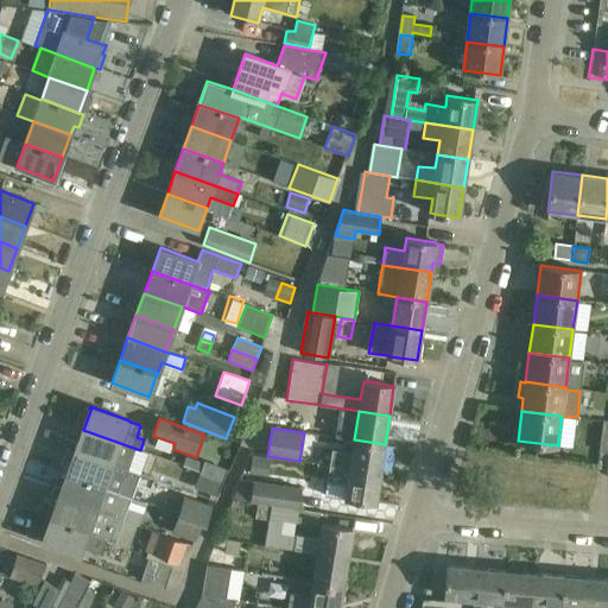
[(139,475),(147,453),(140,450),(83,430),(78,443),(70,439),(68,449),(139,475)]
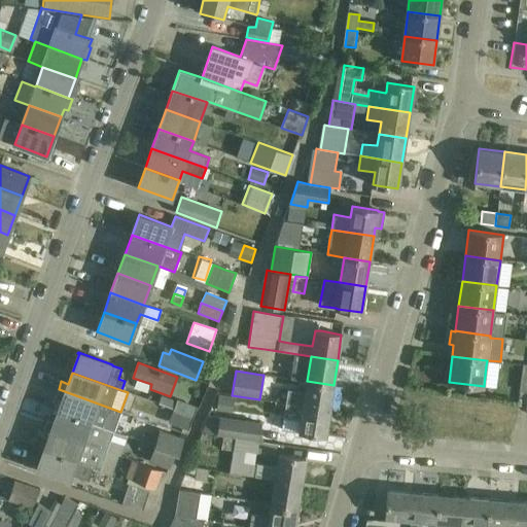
[(307,381),(305,392),(287,389),(285,403),(329,410),(334,385),(307,381)]
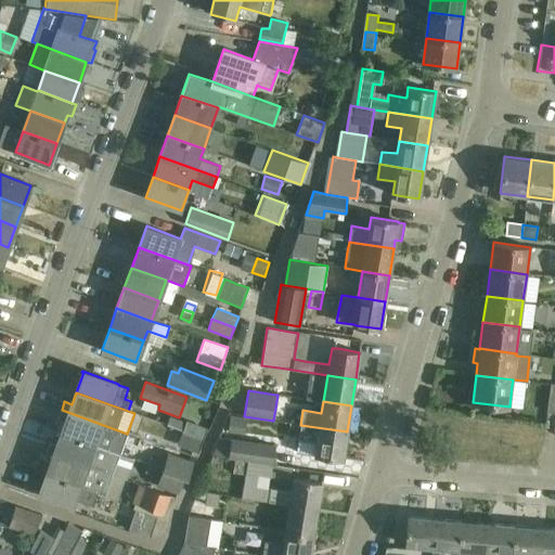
[(120,454),(127,434),(62,410),(59,418),(65,421),(61,433),(120,454)]
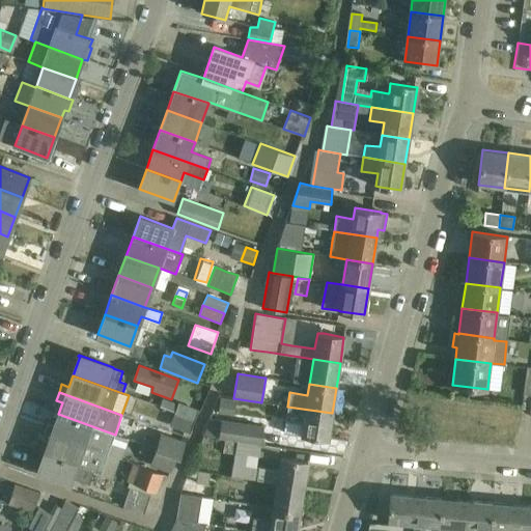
[(220,397),(218,413),(233,415),(236,399),(220,397)]
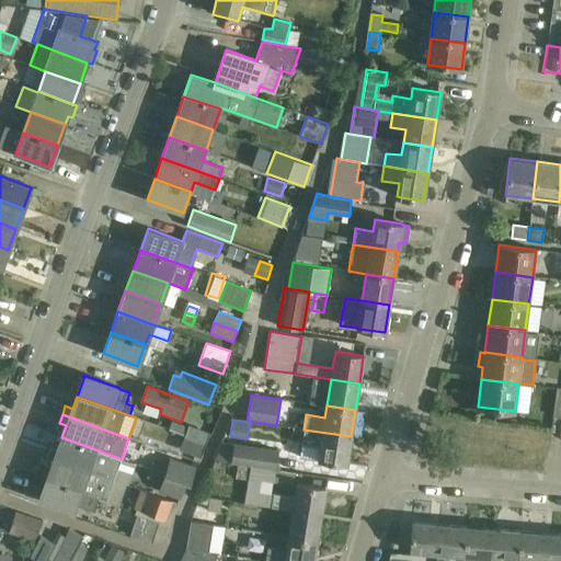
[(187,427),(185,435),(192,438),(196,427),(189,424),(187,427)]
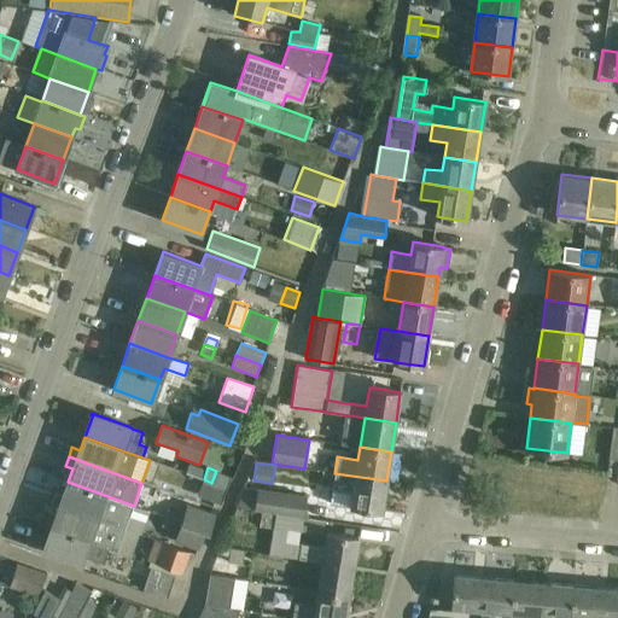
[(382,512),(386,481),(334,473),(332,489),(353,493),(350,507),(382,512)]
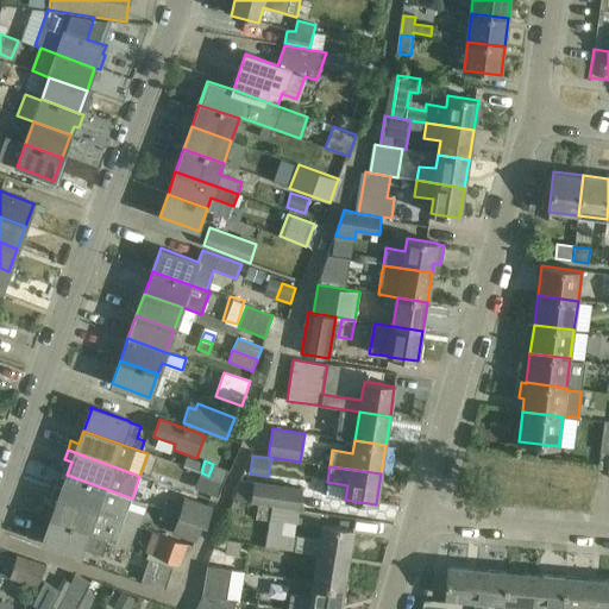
[(217,497),(223,482),(208,476),(201,472),(195,489),(217,497)]
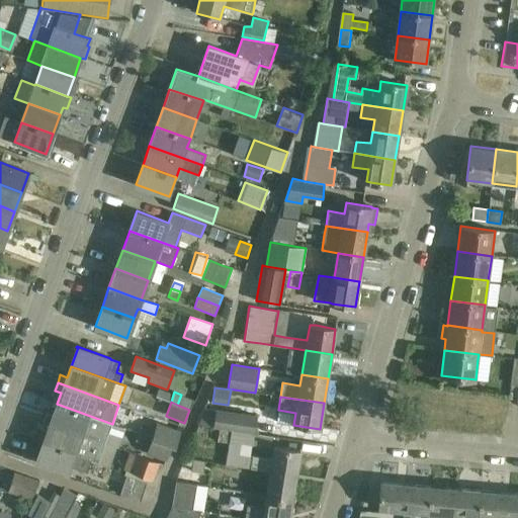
[(48,413),(45,421),(105,443),(112,424),(57,404),(53,415),(48,413)]
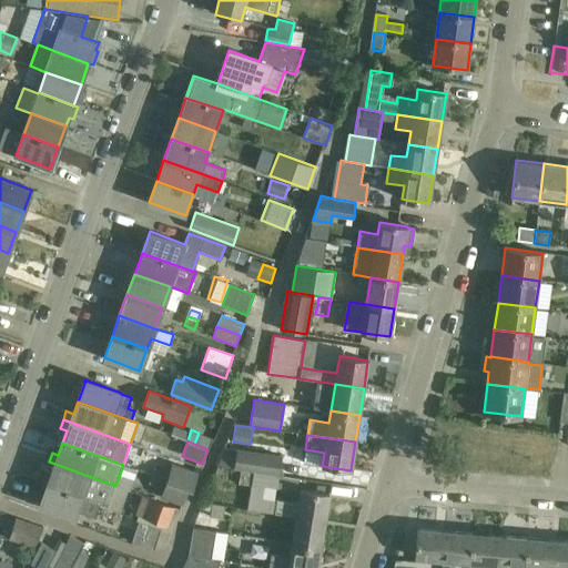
[(221,466),(241,468),(279,475),(282,457),(223,449),(221,466)]
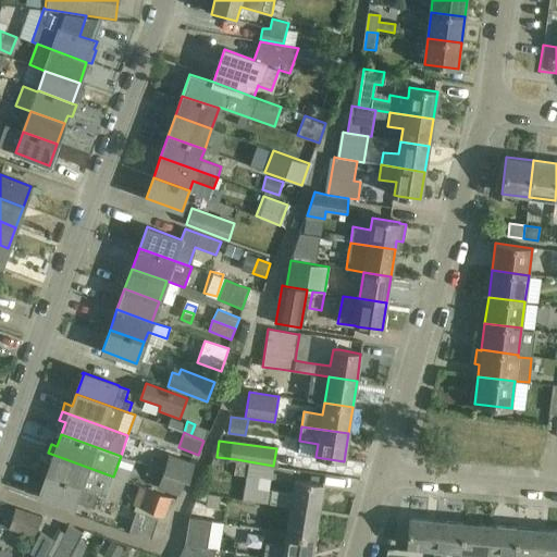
[(107,497),(113,477),(48,453),(45,461),(51,463),(47,475),(107,497)]
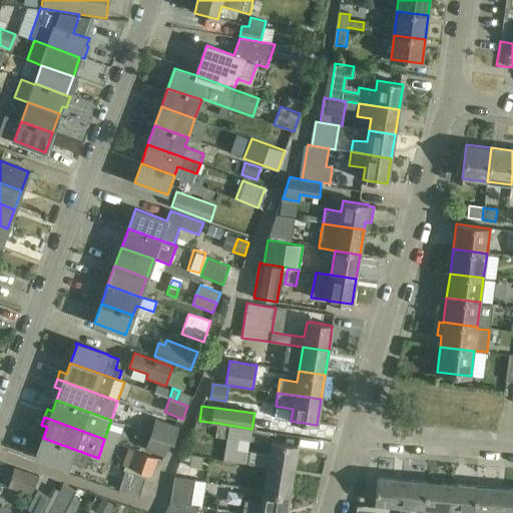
[(139,421),(137,428),(174,442),(179,427),(155,418),(152,426),(139,421)]
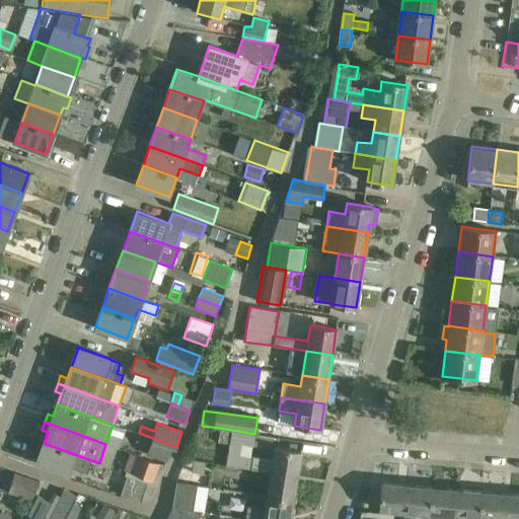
[(247,468),(270,472),(296,476),(300,451),(274,446),(272,459),(250,456),(254,436),(220,430),(218,442),(229,443),(226,465),(247,468)]
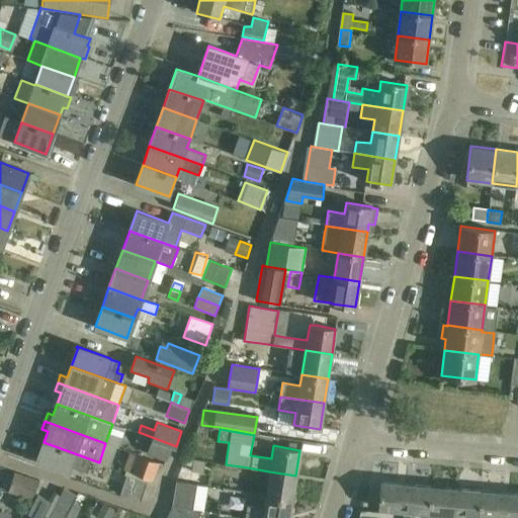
[(175,448),(176,446),(139,432),(136,441),(149,446),(146,454),(167,461),(172,447),(175,448)]
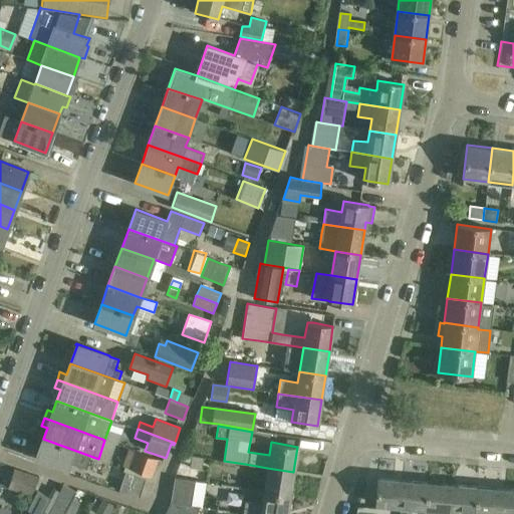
[(98,459),(43,439),(36,457),(35,457),(35,458),(68,470),(70,463),(86,469),(90,457),(98,460),(98,459)]
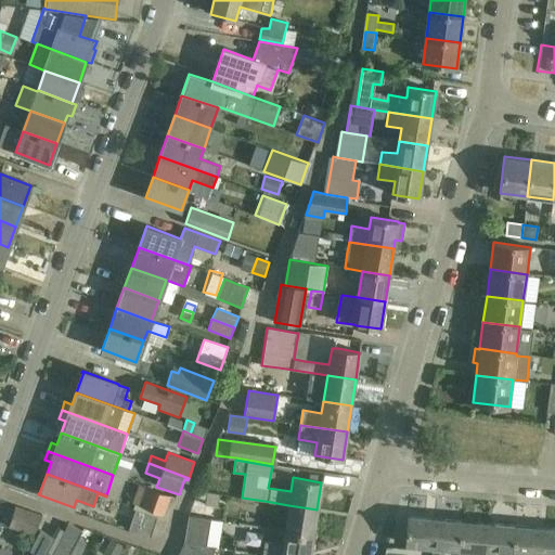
[(140,504),(139,507),(156,516),(162,517),(170,494),(139,483),(132,502),(140,504)]
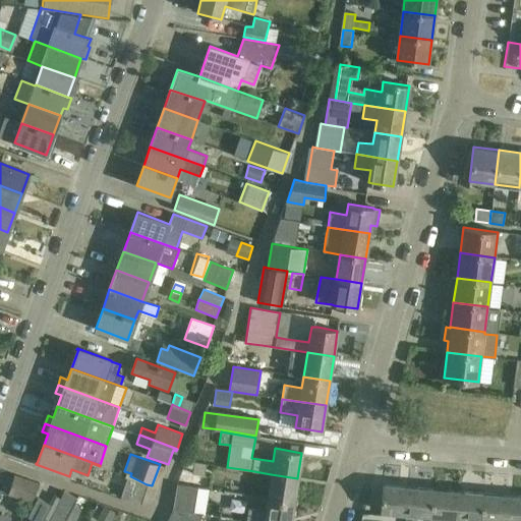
[(194,462),(192,474),(204,476),(206,464),(194,462)]
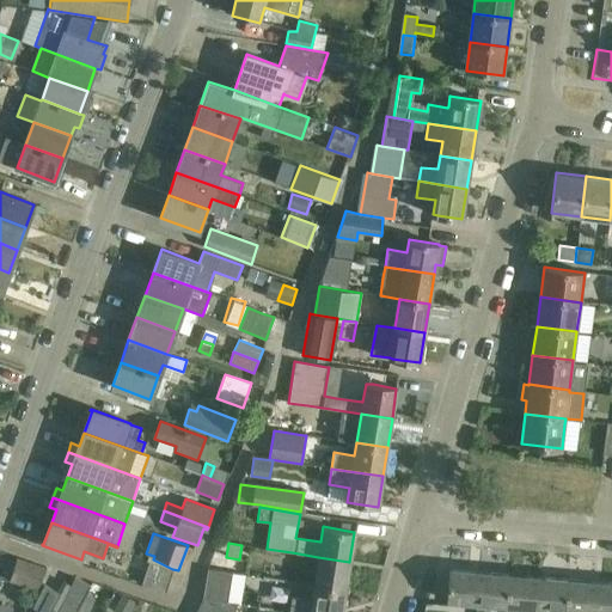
[(344,591),(349,562),(318,557),(313,586),(344,591)]
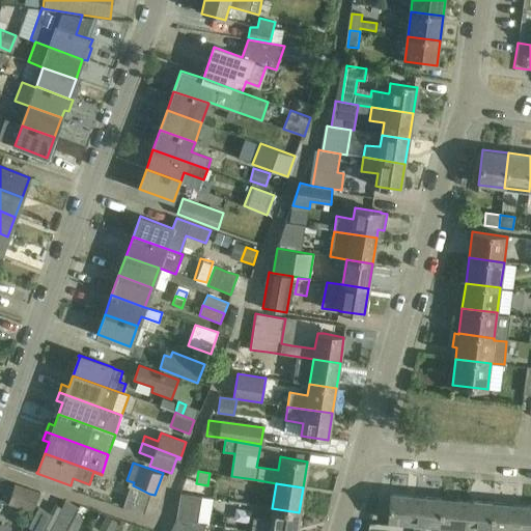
[(39,493),(15,484),(7,504),(30,511),(39,493)]
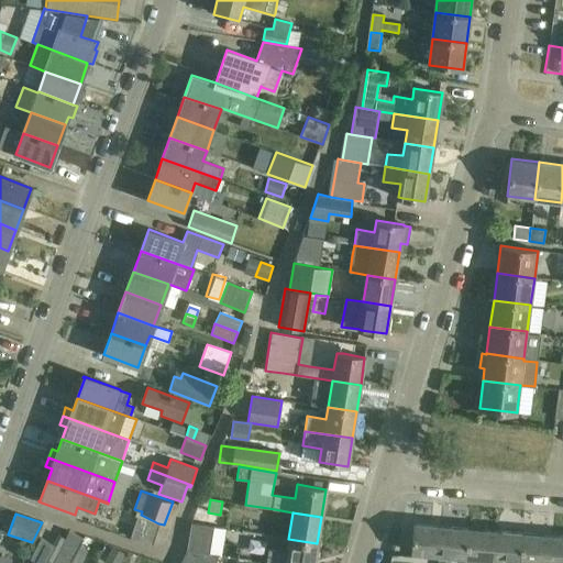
[(152,544),(158,523),(141,515),(140,518),(138,517),(130,538),(152,544)]
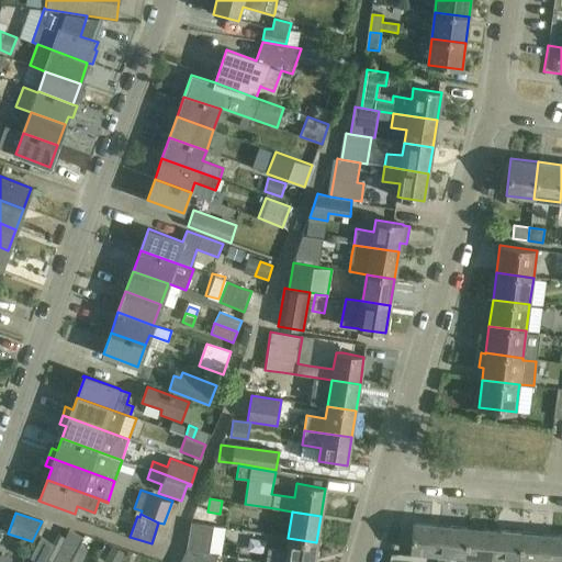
[(191,523),(187,550),(214,553),(221,555),(225,528),(191,523)]
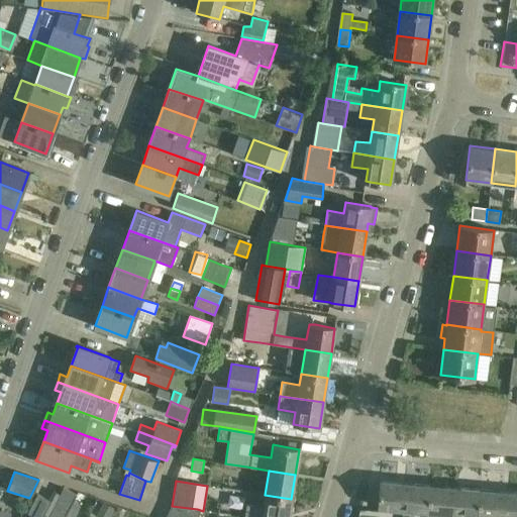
[(403,510),(405,484),(380,481),(378,507),(403,510)]
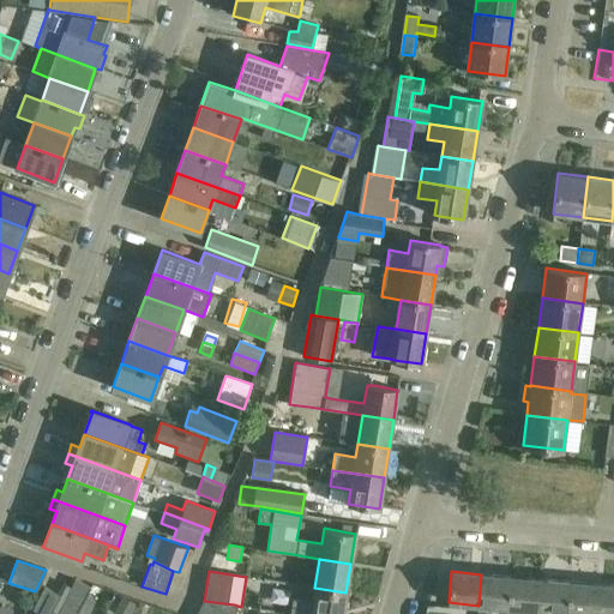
[(509,608),(511,577),(481,575),(479,606),(509,608)]
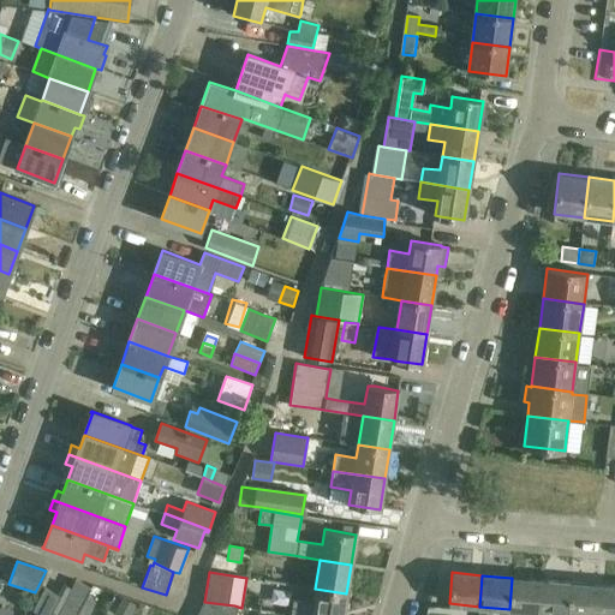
[(541,580),(512,578),(509,609),(538,611),(541,580)]
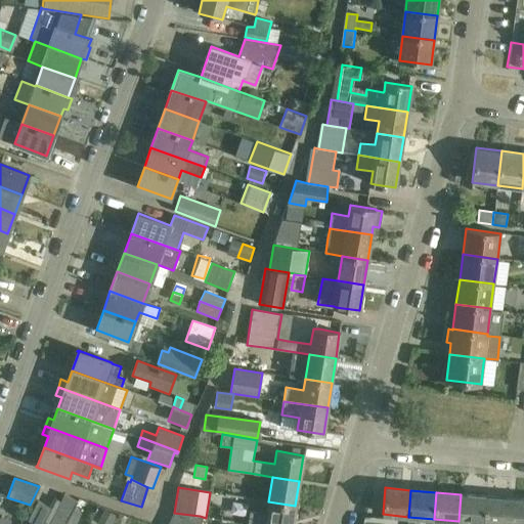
[(49,523),(66,523),(75,508),(78,501),(64,494),(49,523)]
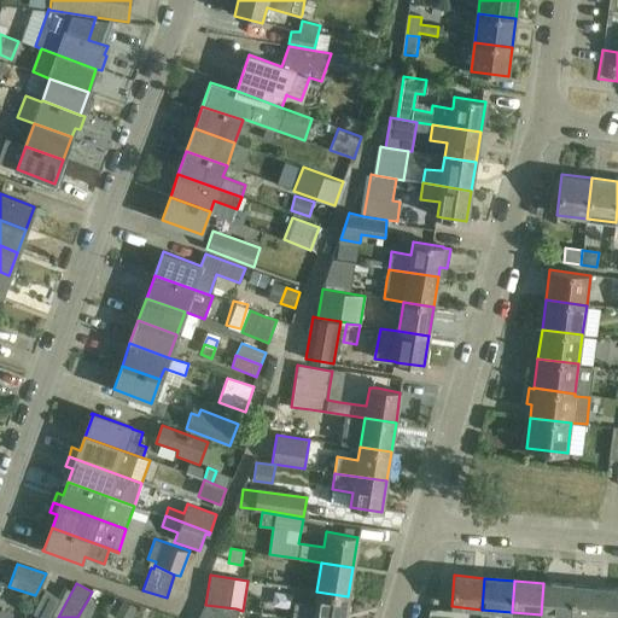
[(571,617),(573,586),(543,583),(541,614),(540,617),(554,617),(555,616),(571,617)]
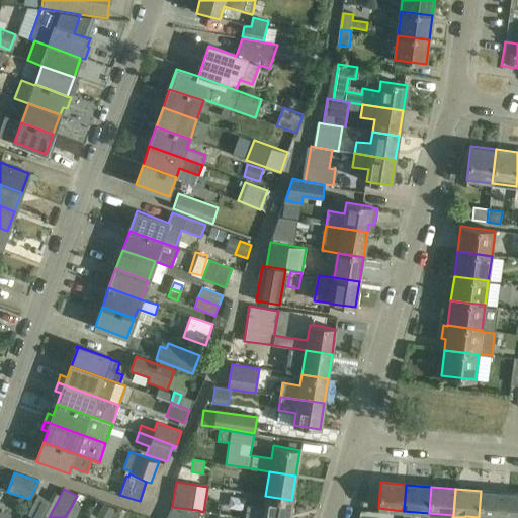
[(503,517),(506,493),(481,491),(479,517),(491,517),(503,517)]
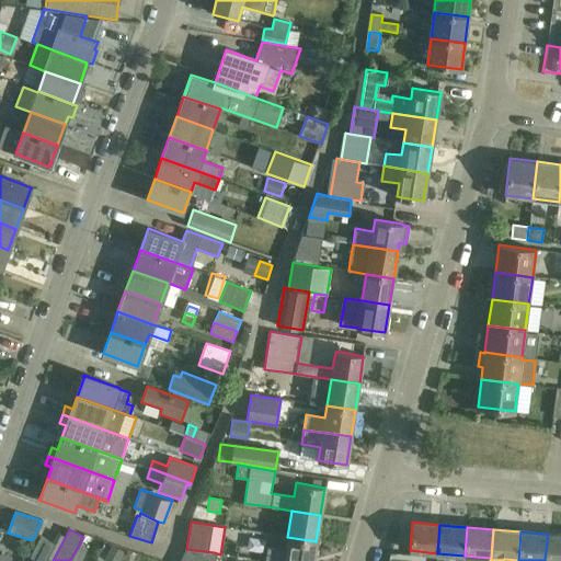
[(560,560),(560,535),(548,534),(545,560),(560,560)]
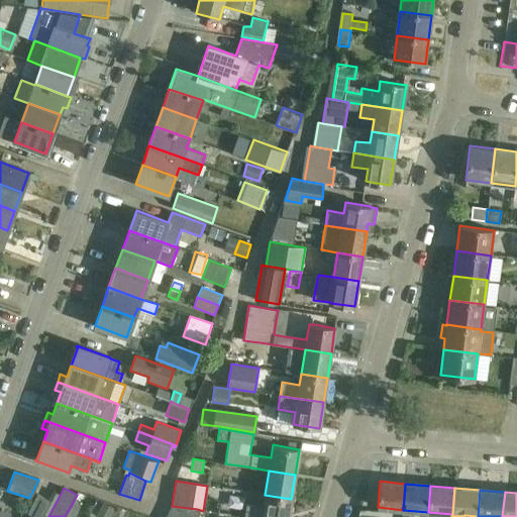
[(241,507),(243,495),(227,493),(225,506),(241,507)]
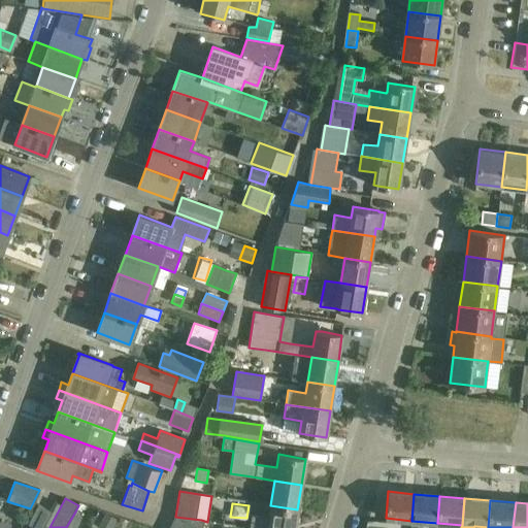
[(30,527),(43,527),(52,513),(38,505),(28,524),(32,526),(30,527)]
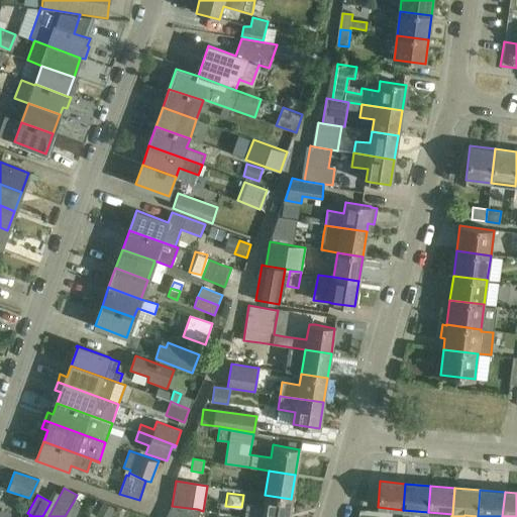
[(265,495),(263,509),(248,507),(245,516),(288,516),(291,499),(265,495)]
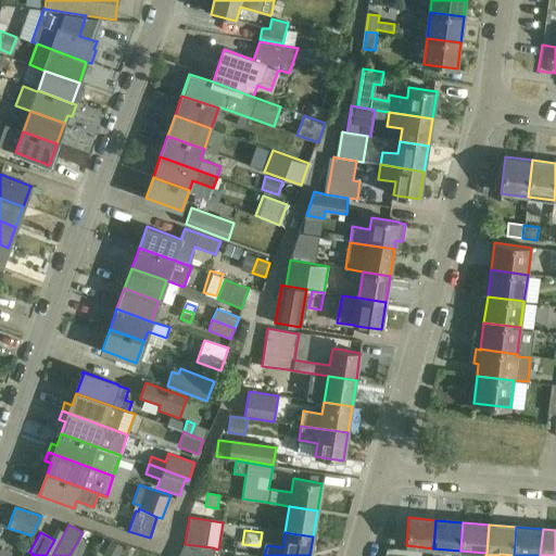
[(79,539),(70,555),(81,555),(88,543),(79,539)]
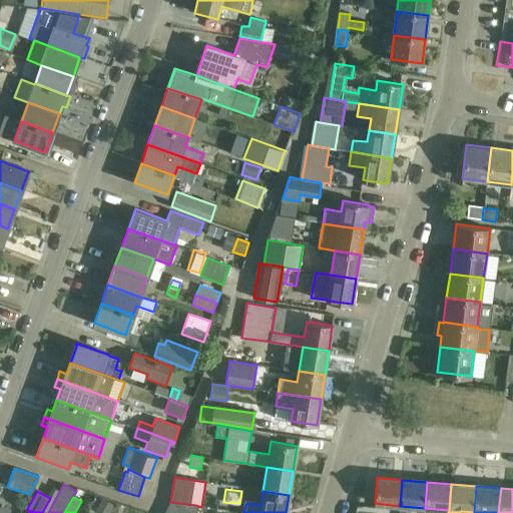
[(102,498),(97,509),(105,512),(107,512),(113,503),(102,498)]
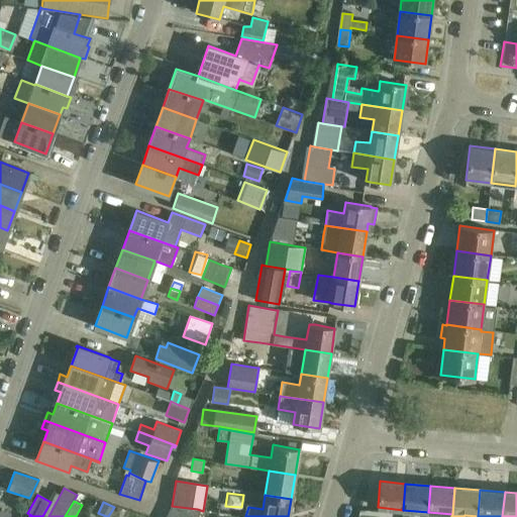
[(196,516),(197,509),(172,506),(170,516),(196,516)]
